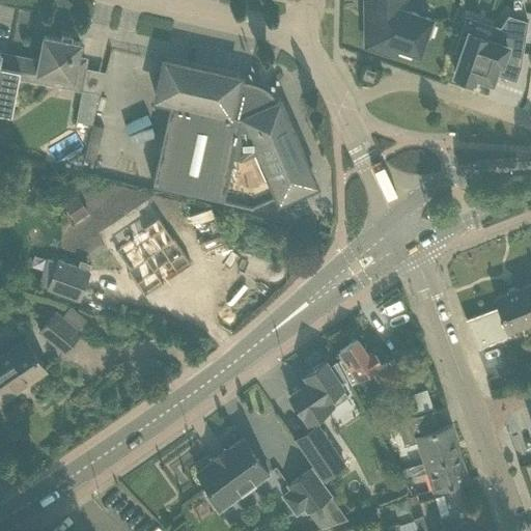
[(367,0),(370,31),(366,45),(388,53),(391,44),(399,47),(399,51),(412,56),(415,52),(418,53),(424,36),(428,36),(432,24),(429,22),(430,19),(406,9),(404,0),(367,0)]
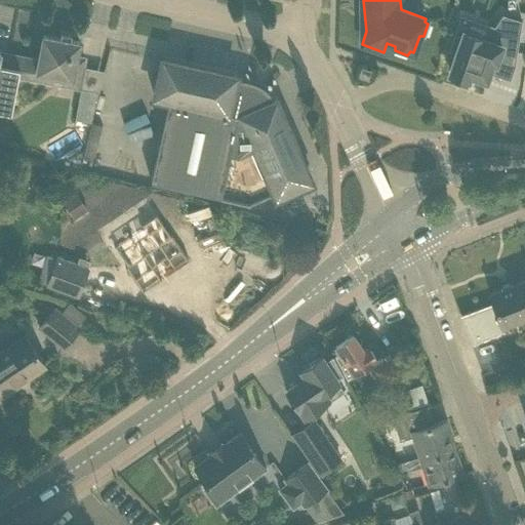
[(455,0),(455,13),(492,13),(491,0),(455,0)]
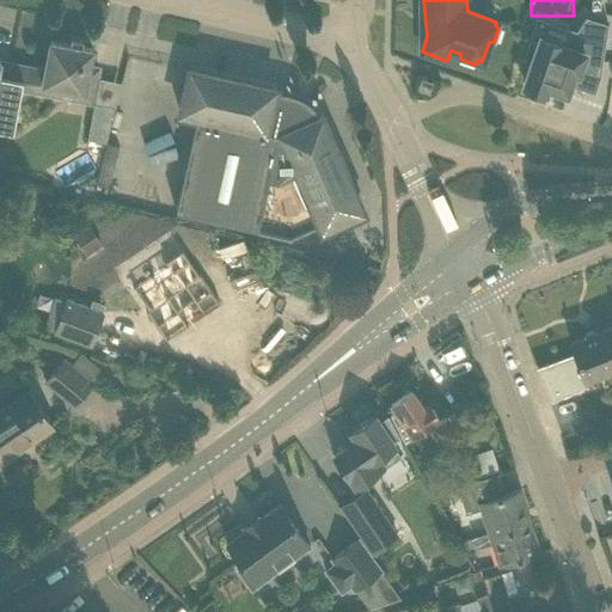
[(531,61),(522,85),(525,86),(545,92),(546,86),(565,93),(569,84),(573,72),(577,73),(579,69),(600,77),(607,24),(586,17),(567,46),(533,35),(526,56),(532,59),(531,61)]
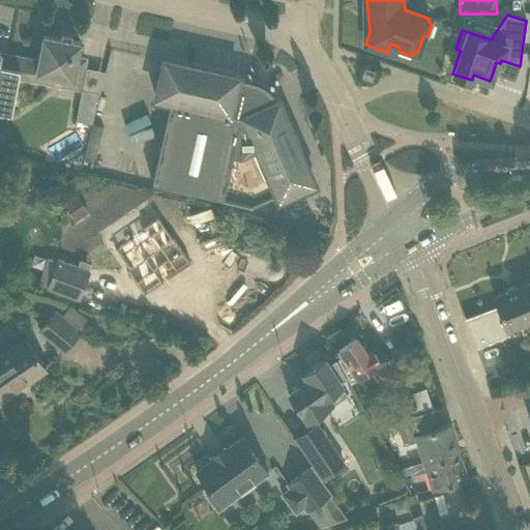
[(81,81),(82,79),(85,59),(77,57),(80,42),(72,40),(72,39),(60,37),(60,38),(43,35),(38,60),(22,57),(18,77),(52,84),(54,76),(81,81)]
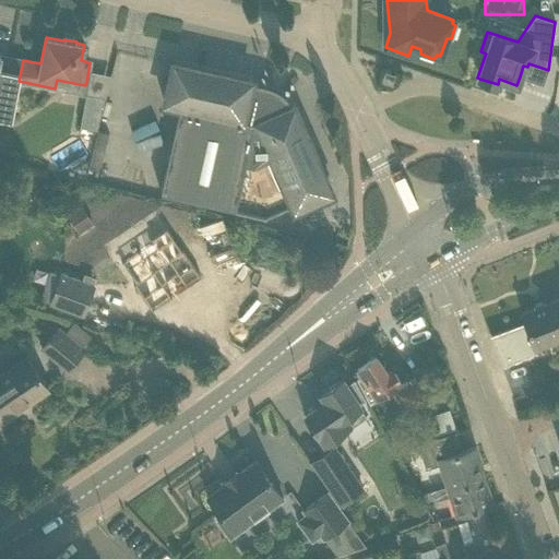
[(0,117),(11,119),(19,81),(23,60),(0,56),(0,117)]
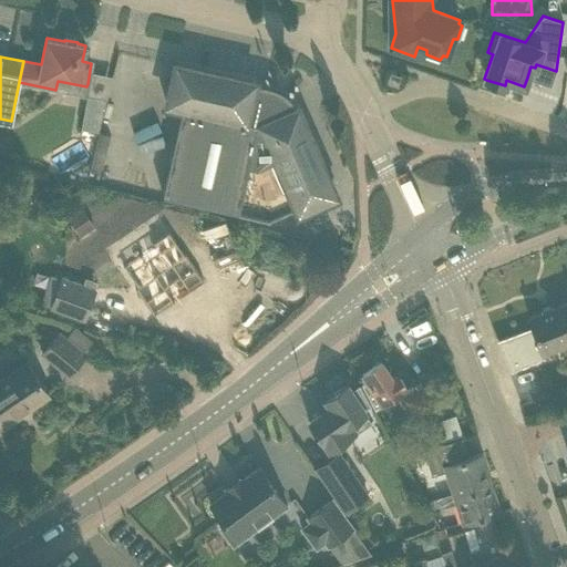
[(238,82),(238,79),(175,64),(166,104),(182,109),(162,195),(268,218),(303,203),(306,209),(328,199),(326,193),(333,189),(297,107),(292,110),(291,106),(289,104),(287,102),(285,99),(282,98),(280,95),(277,93),(275,92),(271,91),(238,82)]
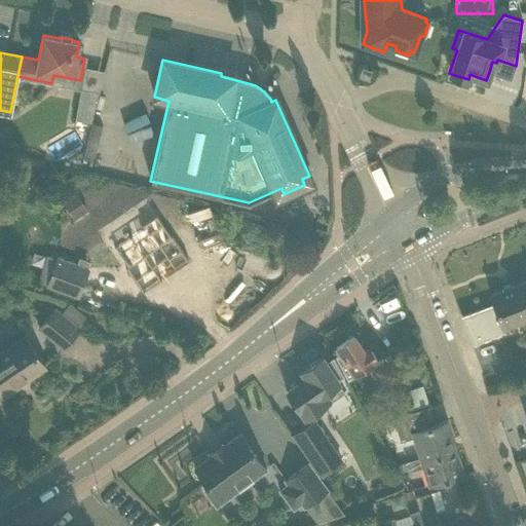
[(369,82),(372,71),(362,68),(358,78),(369,82)]
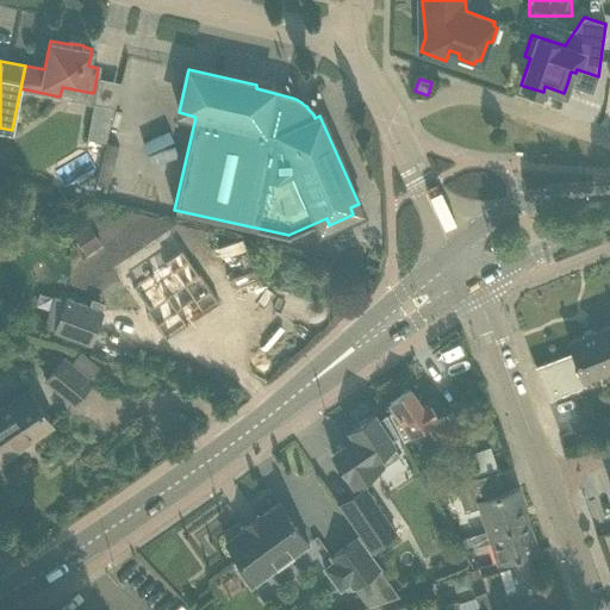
[(93,103),(87,139),(106,143),(114,106),(93,103)]
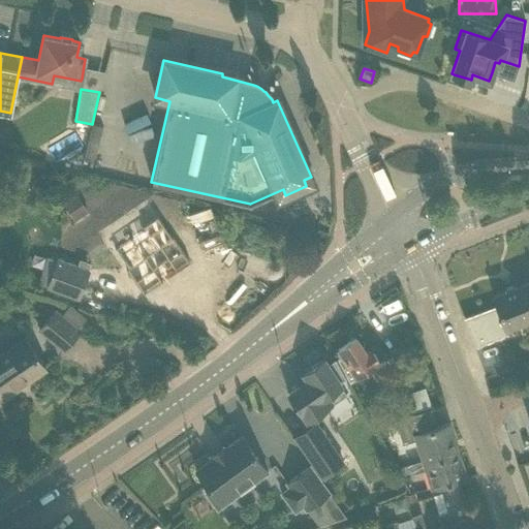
[(144,228),(115,248),(127,267),(125,269),(143,293),(161,280),(160,279),(165,275),(166,277),(189,261),(172,237),(170,238),(156,216),(142,226),(144,228)]
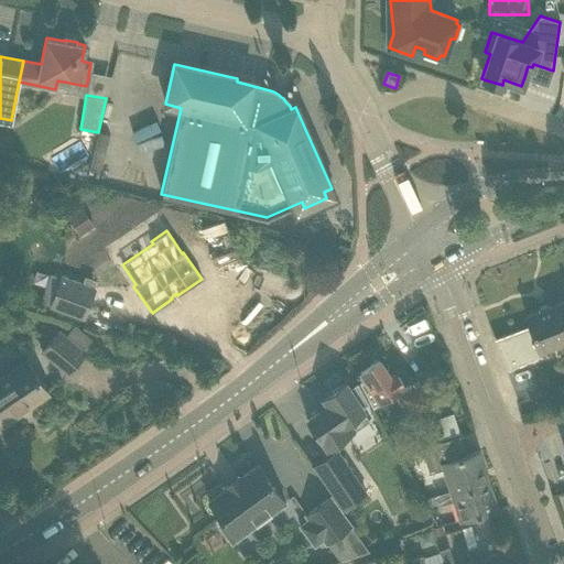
[(63,277),(52,306),(83,318),(94,288),(63,277)]
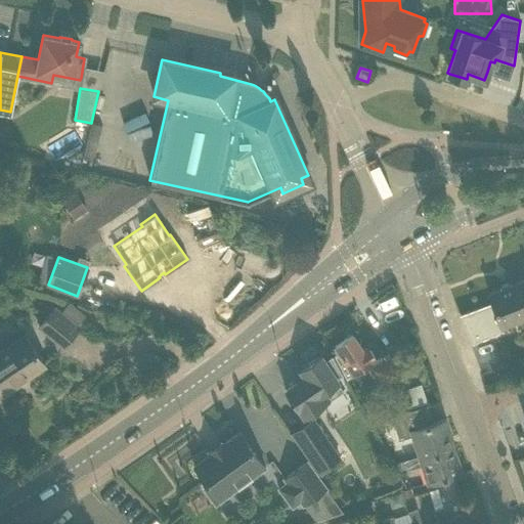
[(491,302),(460,314),(470,343),(504,331),(501,324),(523,315),(523,279),(488,294),(491,302)]
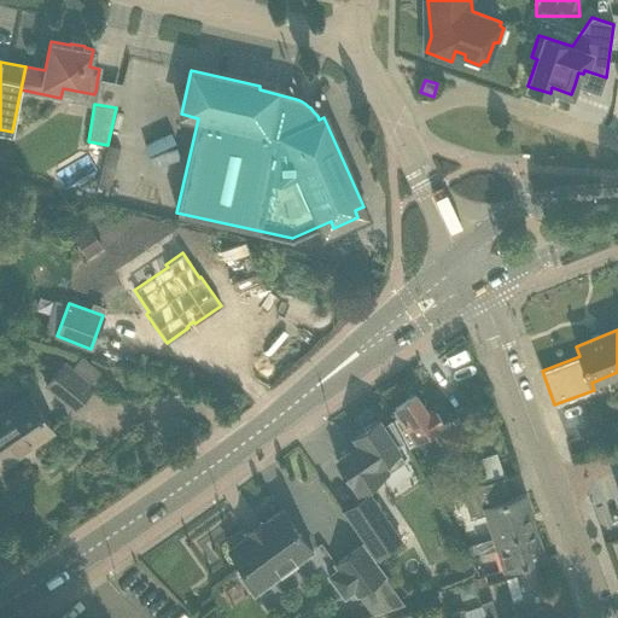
[(74,410),(93,384),(63,361),(42,386),(74,410)]
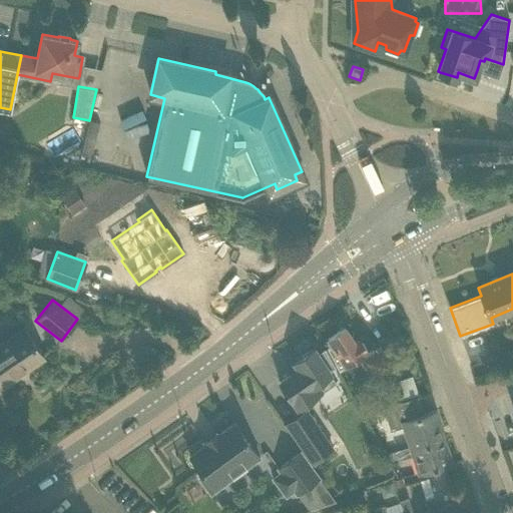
[(359,357),(368,371),(372,378),(391,365),(381,350),(378,352),(375,347),(368,352),(359,338),(354,342),(345,327),(327,339),(345,366),(359,357)]
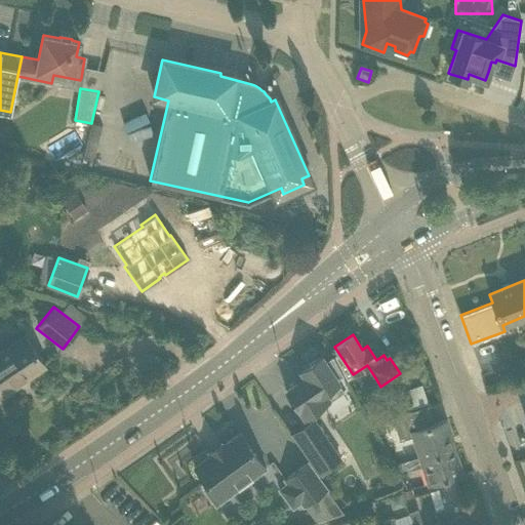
[(0,393),(2,395),(45,366),(25,336),(0,353),(0,393)]
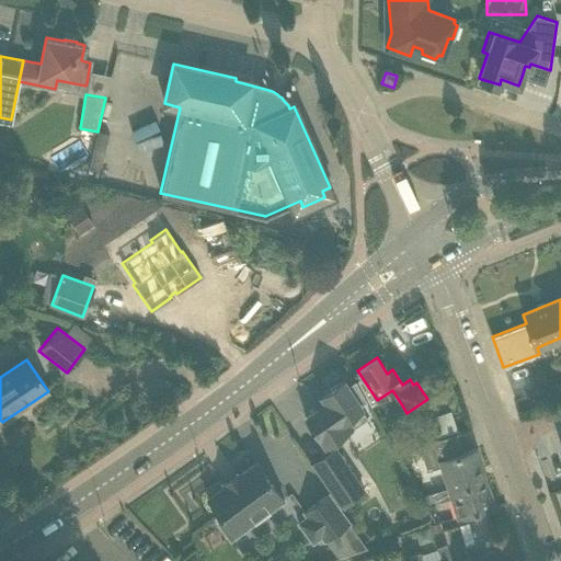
[(325,446),(367,418),(342,380),(321,396),(327,403),(305,418),(320,439),(325,446)]
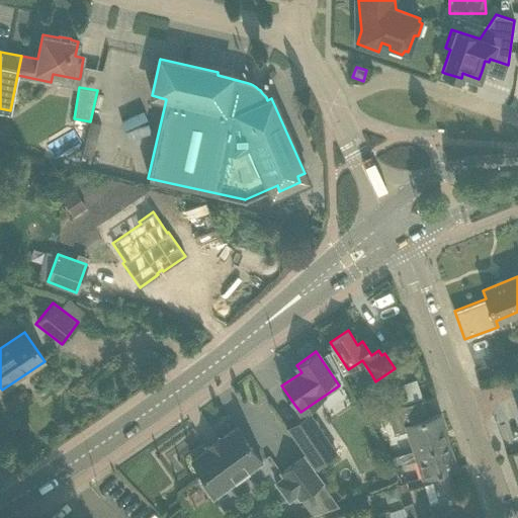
[(371,395),(359,401),(368,419),(380,413),(371,395)]
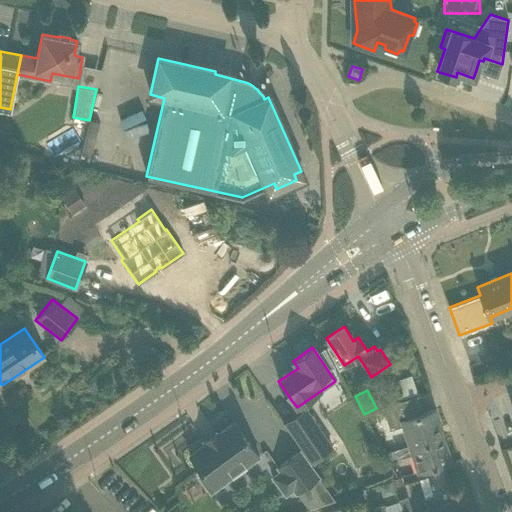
[(398,402),(381,408),(389,431),(401,427),(408,446),(443,434),(434,409),(423,412),(417,395),(415,396),(398,402)]
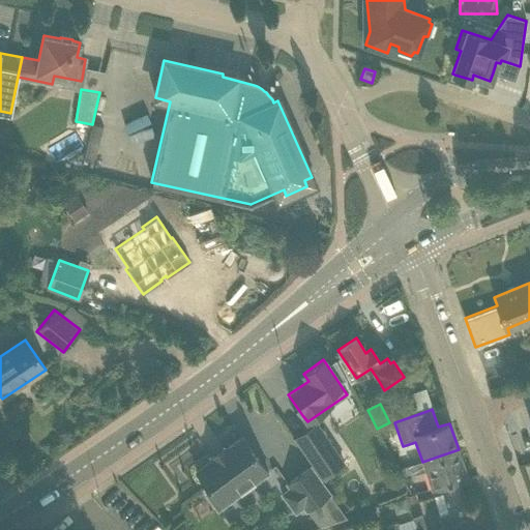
[(316,423),(295,438),(323,478),(344,464),(316,423)]
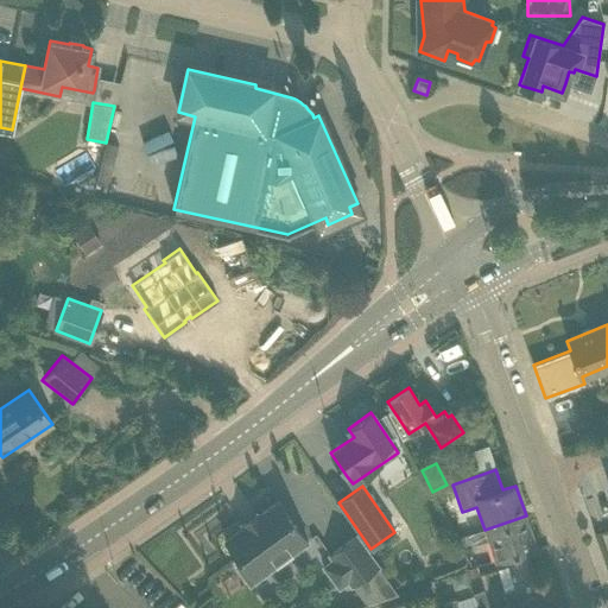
[(244,526),(225,540),(241,563),(236,565),(249,583),(267,570),(265,567),(290,548),(293,552),(306,542),(277,501),(258,515),(255,512),(241,523),(244,526)]
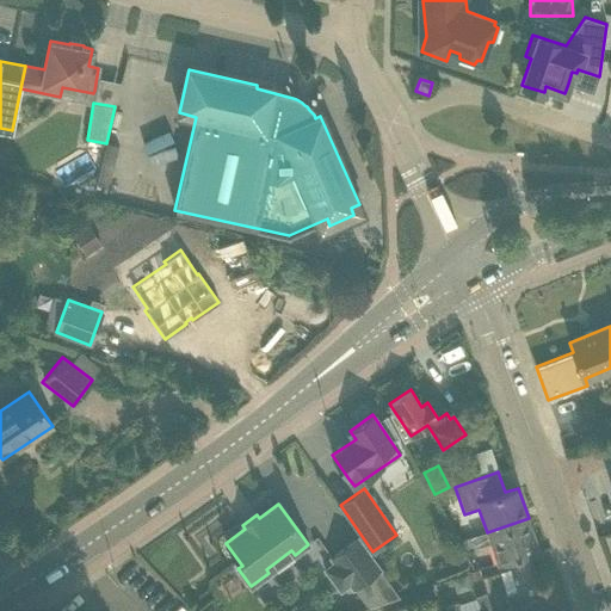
[(539,551),(529,518),(487,532),(471,537),(476,548),(491,543),(498,565),(517,559),(539,551)]
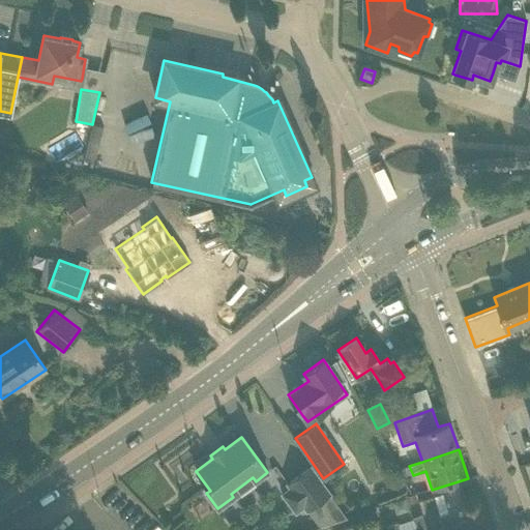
[(310,467),(287,483),(290,487),(304,507),(319,527),(347,518),(310,467)]
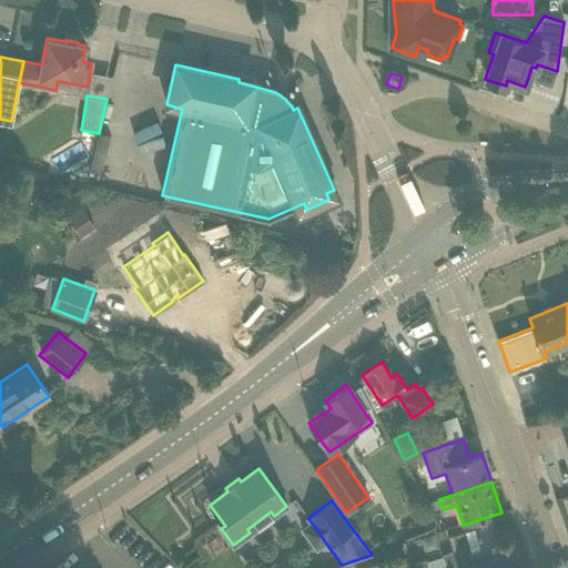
[(434,534),(421,538),(423,546),(429,549),(437,547),(434,534)]
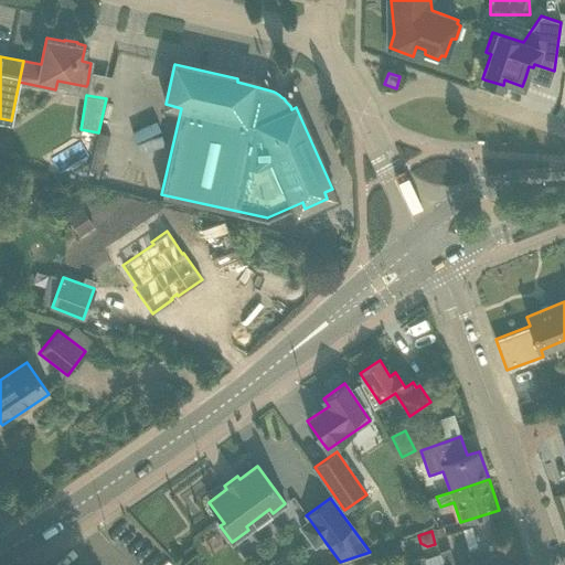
[(472,548),(468,550),(472,563),(477,562),(478,564),(507,564),(503,553),(482,561),(478,546),(472,548)]
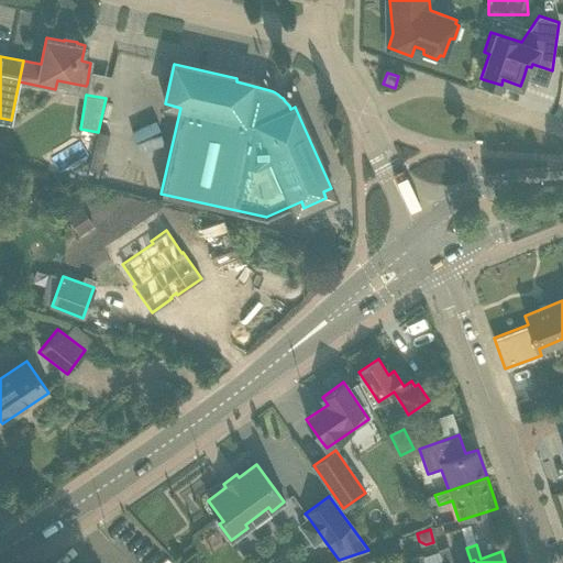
[(443,548),(439,550),(442,562),(445,562),(448,562),(476,562),(475,560),(471,561),(463,562),(453,562),(449,547),(443,548)]
